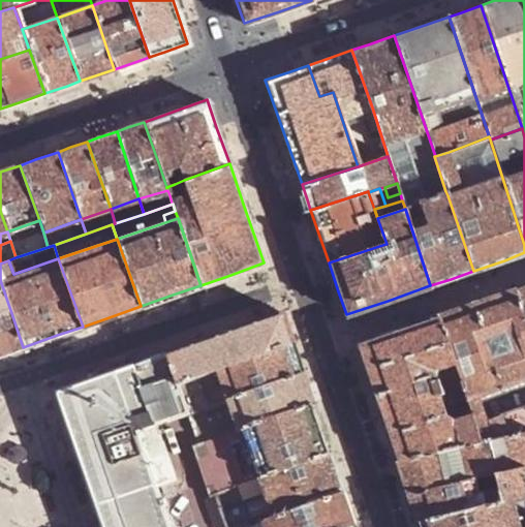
[(0,314),(10,310),(0,280),(0,314)]
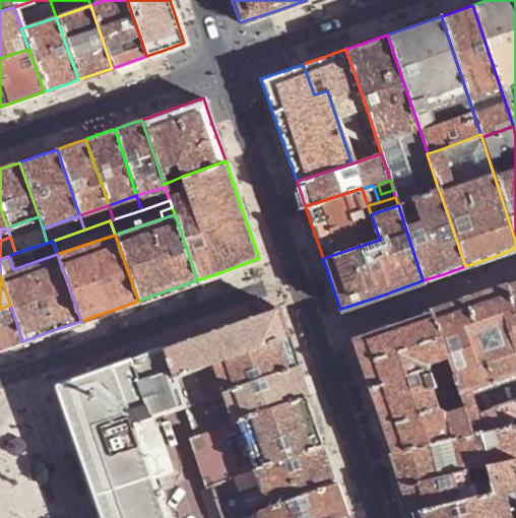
[(515,278),(507,282),(515,310),(515,278)]
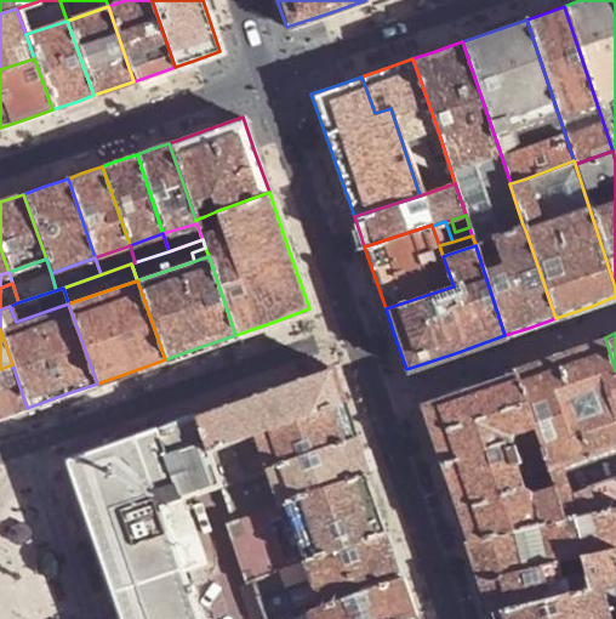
[(615,446),(615,370),(605,338),(586,344),(542,359),(513,369),(532,424),(541,450),(552,484),(563,516),(615,504),(615,475),(569,490),(559,464),(615,446)]
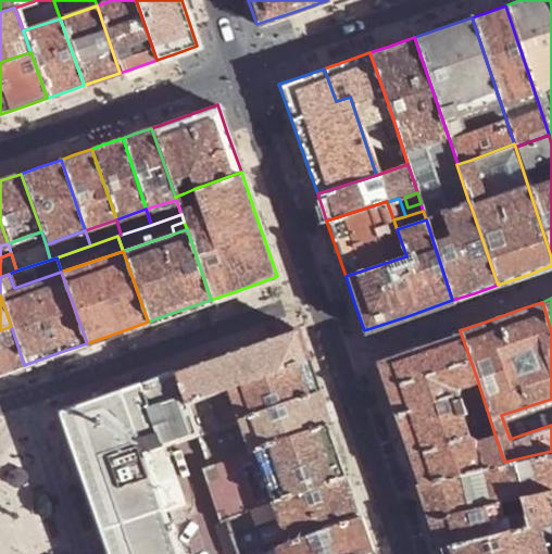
[(24,365),(11,326),(0,330),(0,373),(24,365)]
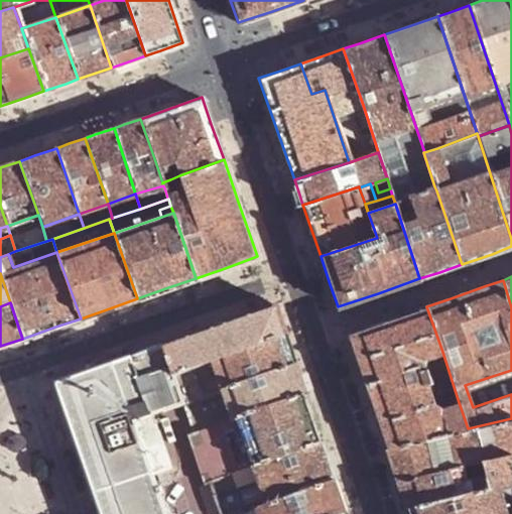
[(283,334),(273,303),(217,324),(161,343),(171,372),(283,334)]
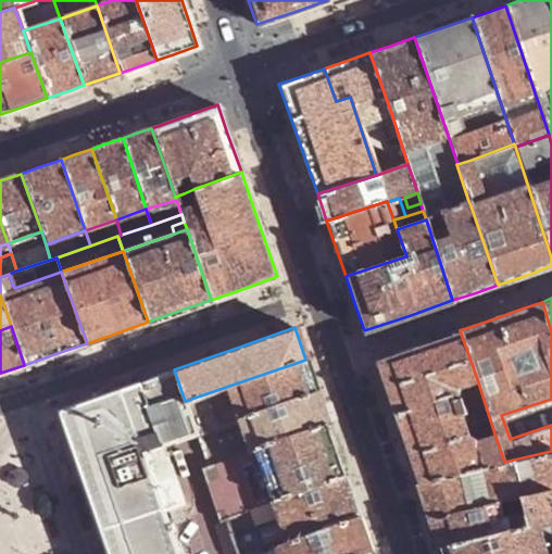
[(477,379),(460,330),(374,360),(398,426),(416,481),(504,462),(494,433),(475,440),(467,436),(459,413),(453,395),(458,386),(477,379)]
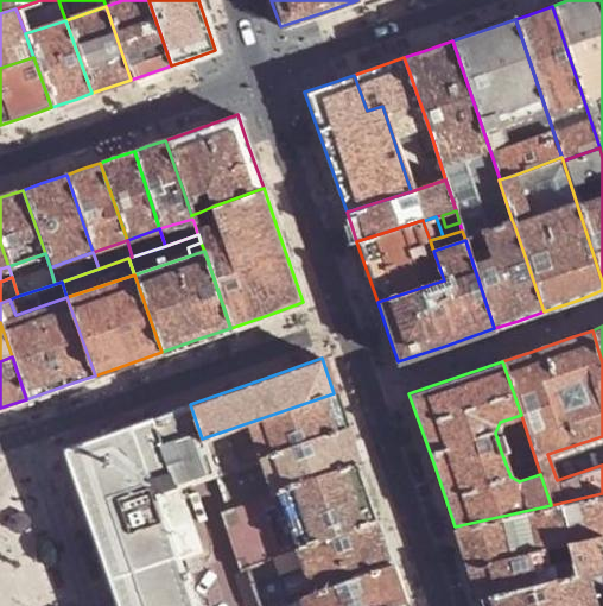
[(338,406),(334,393),(202,439),(214,473),(215,474),(346,427),(338,406)]
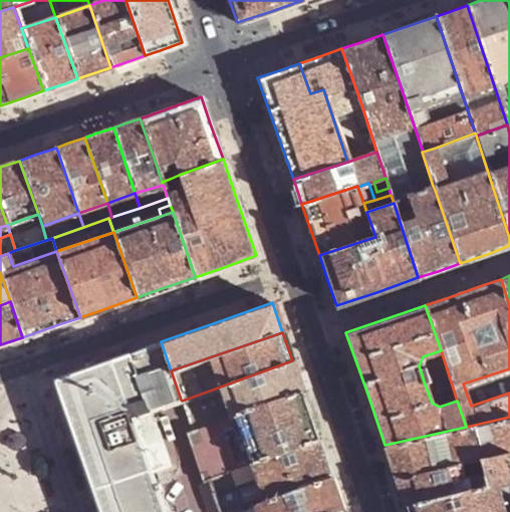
[(165,511),(159,490),(160,490),(158,484),(157,485),(152,472),(140,435),(157,429),(150,411),(181,400),(171,370),(161,341),(148,345),(54,378),(99,511),(165,511)]
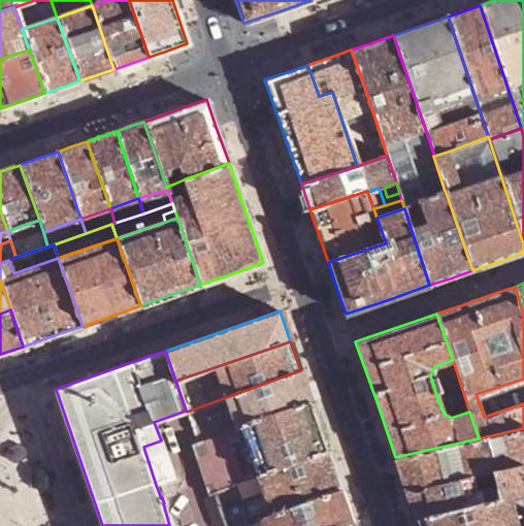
[(304,383),(300,370),(187,412),(197,441),(312,401),(304,383)]
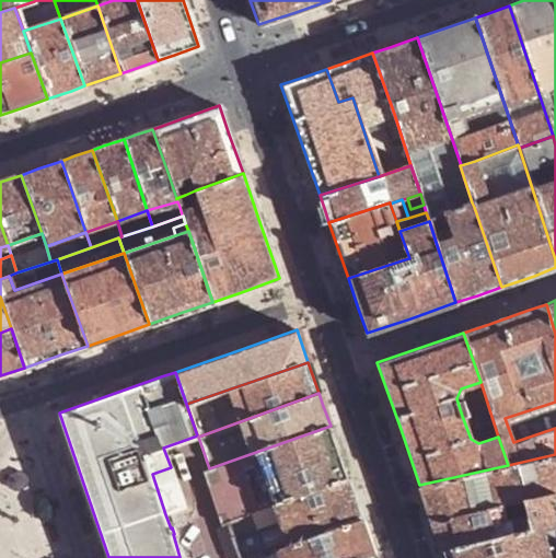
[(555,428),(555,402),(505,418),(513,442),(555,428)]
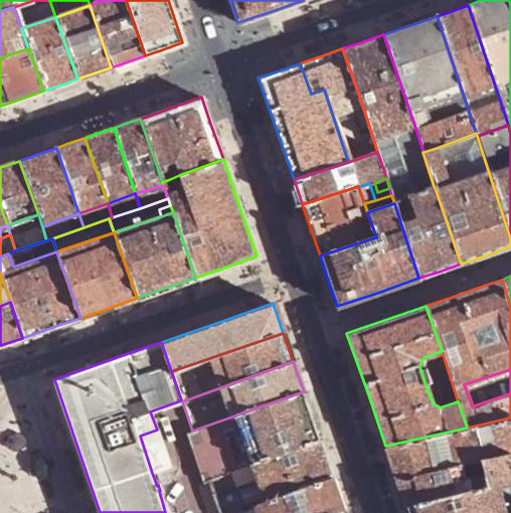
[(458,401),(449,373),(424,382),(433,403),(440,407),(458,401)]
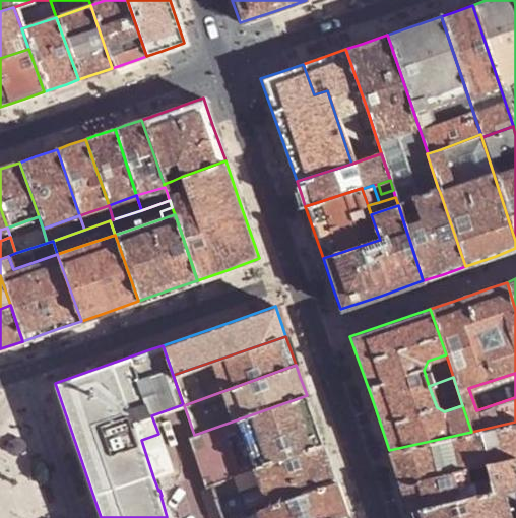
[(307,395),(194,435),(187,437),(204,486),(209,483),(323,444),(313,415),(307,395)]
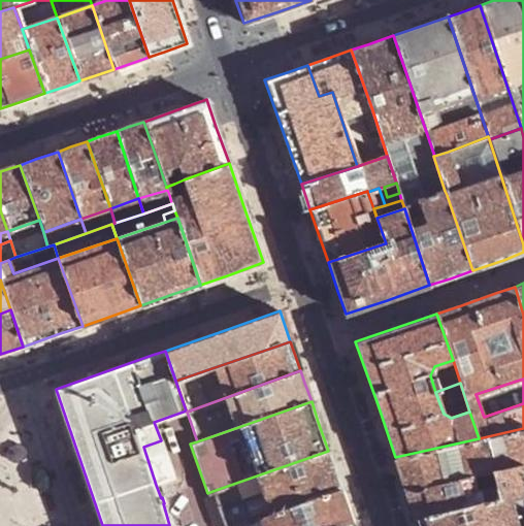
[(523,472),(523,428),(479,438),(395,457),(402,475),(407,491),(470,477),(490,471),(522,465),(523,472)]
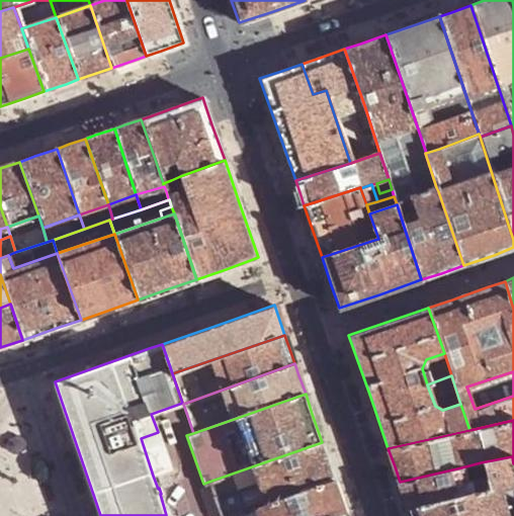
[(172,468),(160,432),(158,432),(141,438),(153,476),(172,468)]
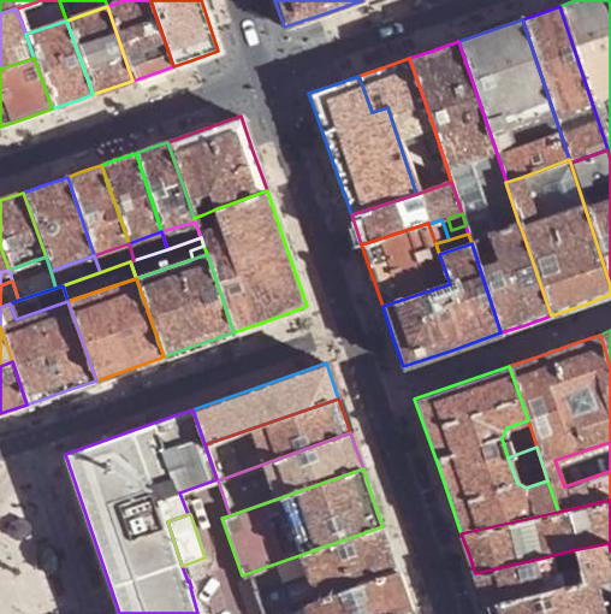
[(248,573),(254,589),(262,613),(274,613),(307,603),(318,600),(398,571),(387,541),(383,526),(248,573)]
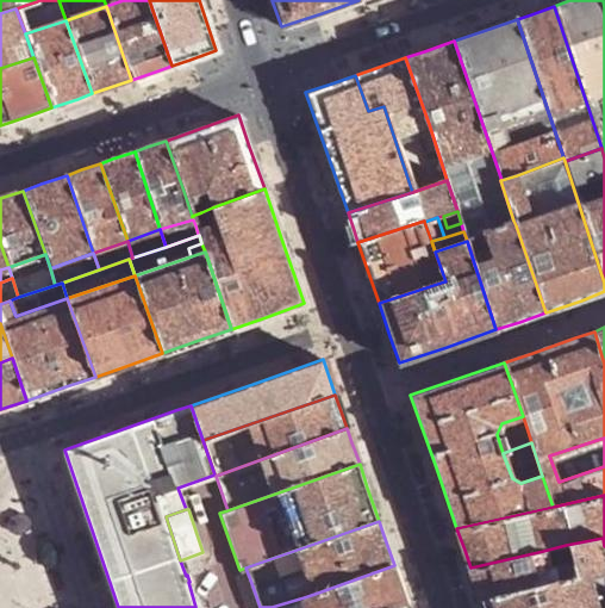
[(577,577),(578,578),(588,576),(604,571),(604,546),(603,538),(566,545),(572,562),(577,577)]
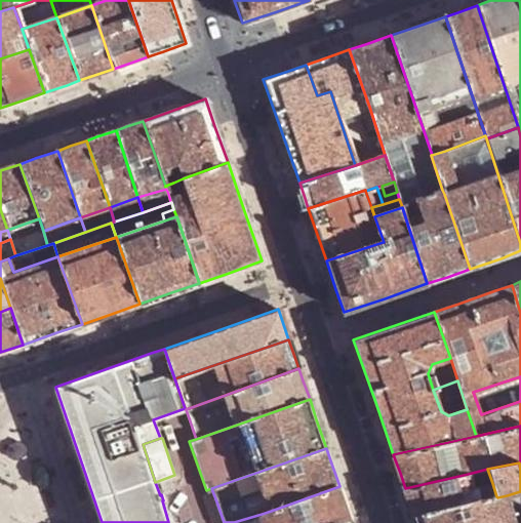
[(492,483),(487,469),(468,474),(473,488),(492,483)]
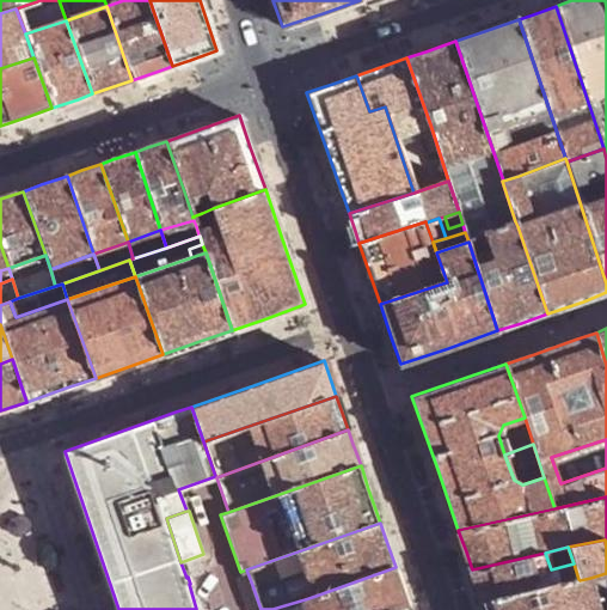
[(480,596),(483,602),(578,579),(574,563),(551,569),(545,553),(472,569),(480,596)]
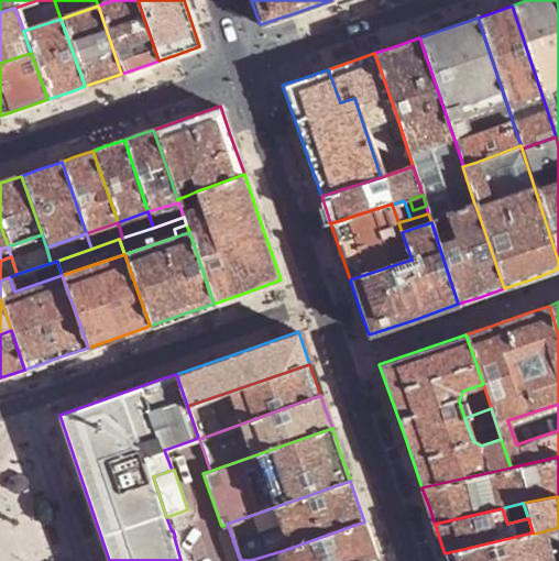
[(360,560),(375,556),(369,534),(364,521),(291,548),(281,551),(251,560),(360,560)]
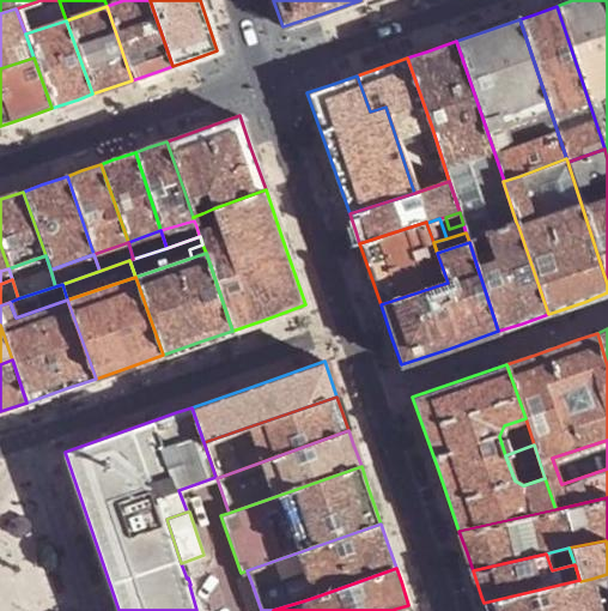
[(607,610),(607,574),(591,579),(601,610),(607,610)]
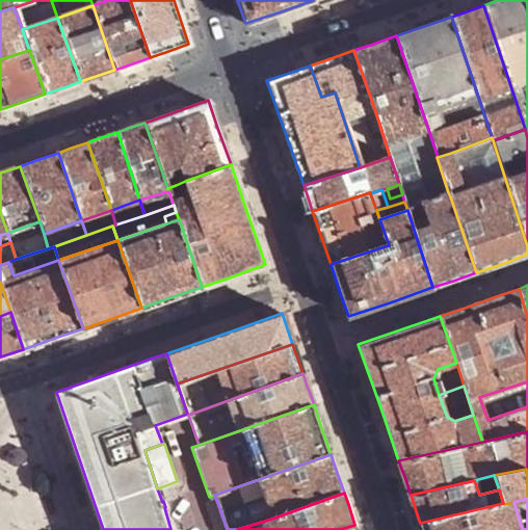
[(522,529),(513,502),(504,504),(503,503),(420,523),(422,529),(522,529)]
